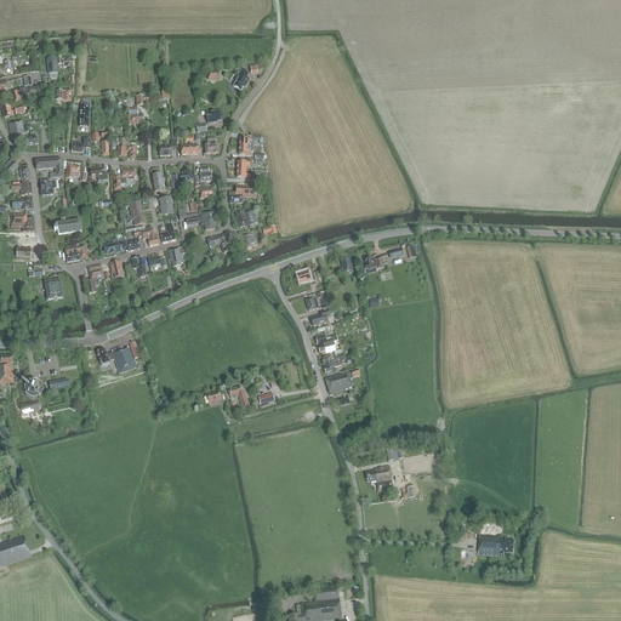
[(58,74),(56,58),(46,60),(49,75),(58,74)]
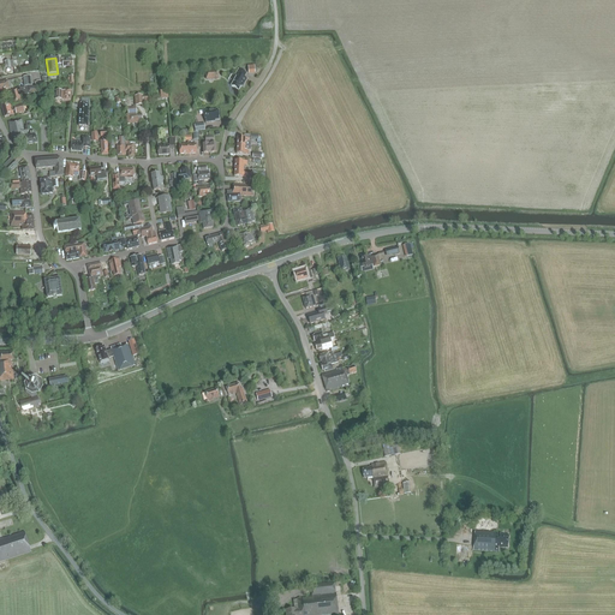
[(60,59),(60,58),(57,58),(58,65),(63,65),(63,67),(73,66),(72,58),(60,59)]
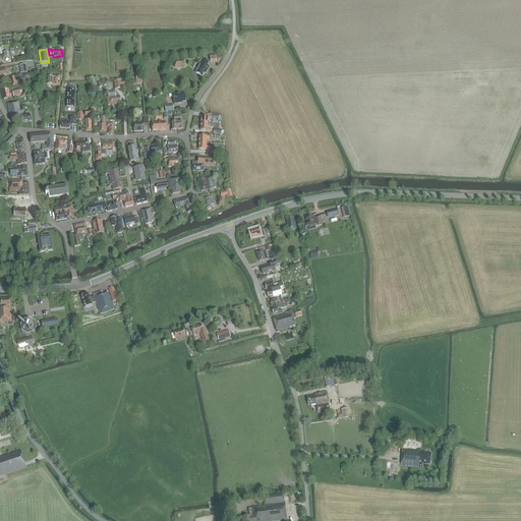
[(201,76),(204,73),(205,74),(209,67),(206,66),(209,62),(201,59),(198,64),(199,65),(195,73),(201,76)]
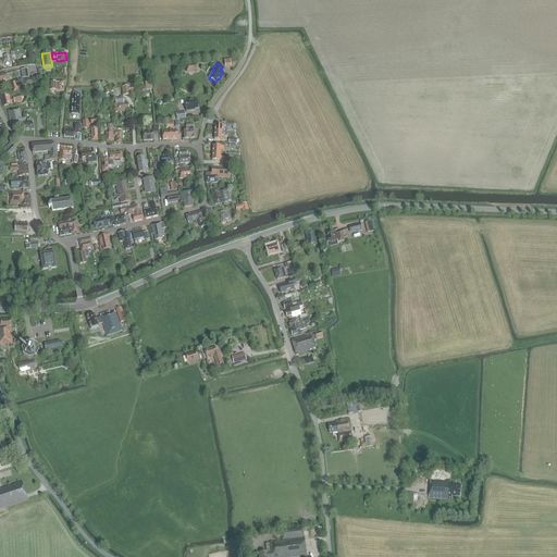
[(21,90),(20,86),(17,79),(15,81),(10,82),(12,93),(19,91),(21,90)]
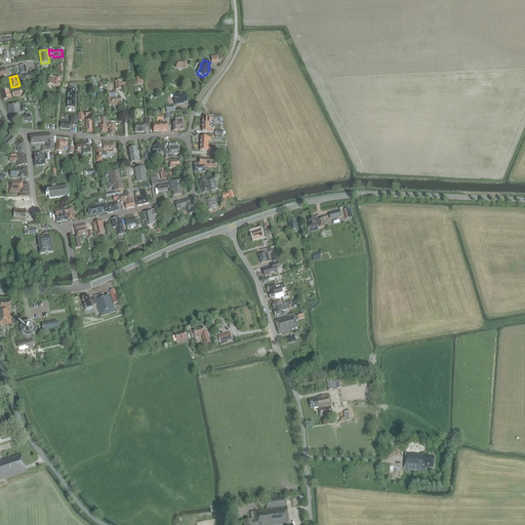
[(61,78),(47,77),(47,85),(52,85),(61,86),(61,78)]
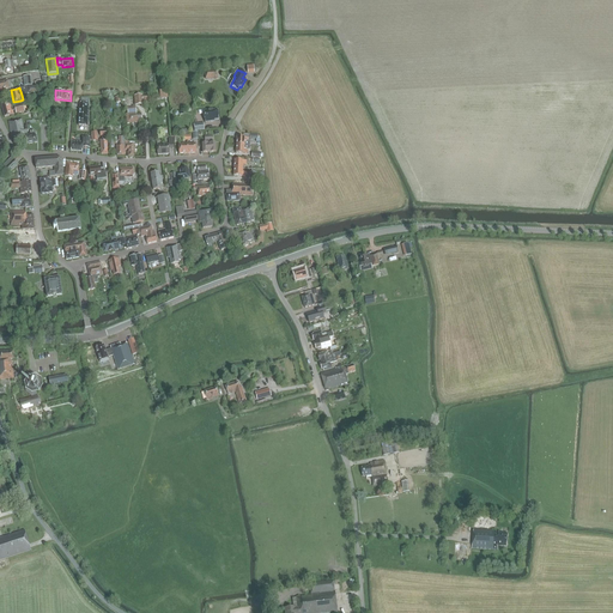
[(150,102),(149,96),(141,96),(134,96),(134,105),(143,104),(143,102),(150,102)]
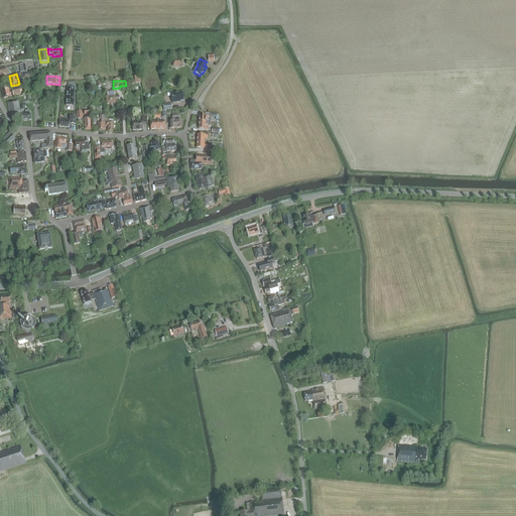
[(10,90),(9,87),(1,89),(3,99),(11,97),(10,94),(12,93),(13,96),(20,94),(19,87),(11,89),(11,90),(10,90)]
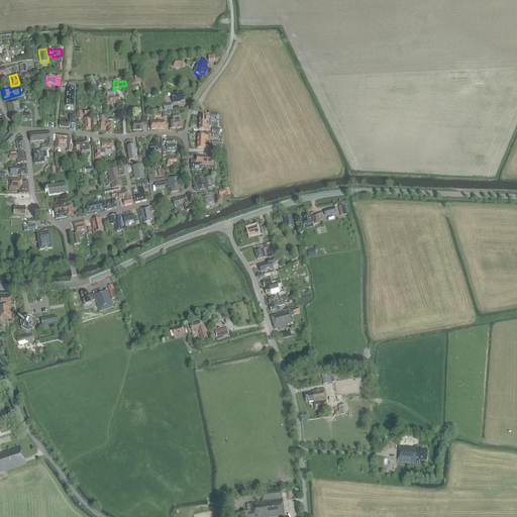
[(75,88),(67,87),(66,106),(74,107),(75,88)]
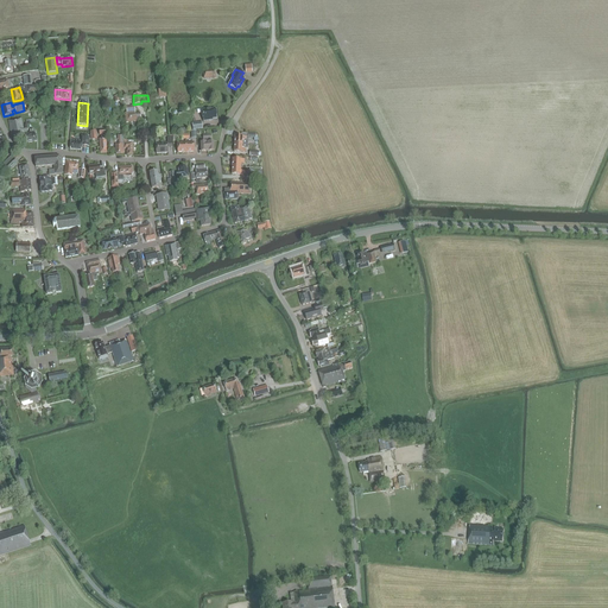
[(135,112),(134,106),(126,107),(126,113),(125,113),(126,122),(137,121),(137,120),(140,119),(140,113),(135,114),(134,112),(135,112)]
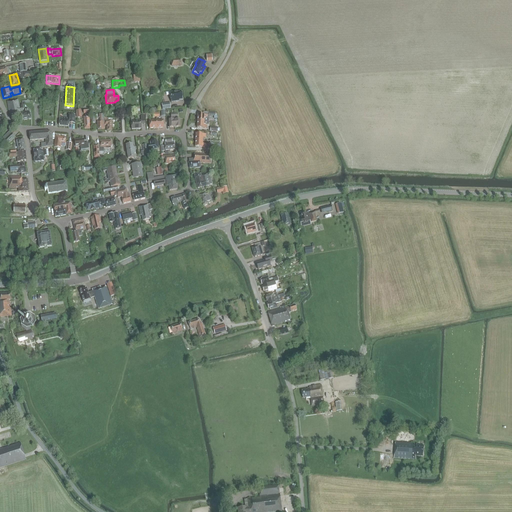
[(178,92),(177,92),(169,93),(171,102),(179,101),(179,100),(182,100),(181,92),(178,92)]
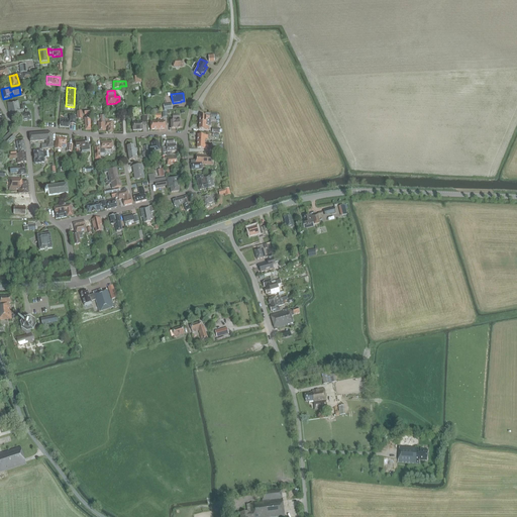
[(20,111),(18,100),(7,102),(9,116),(10,116),(10,118),(19,116),(20,122),(31,120),(30,114),(29,111),(28,111),(27,110),(25,110),(26,112),(22,113),(22,111),(20,111)]
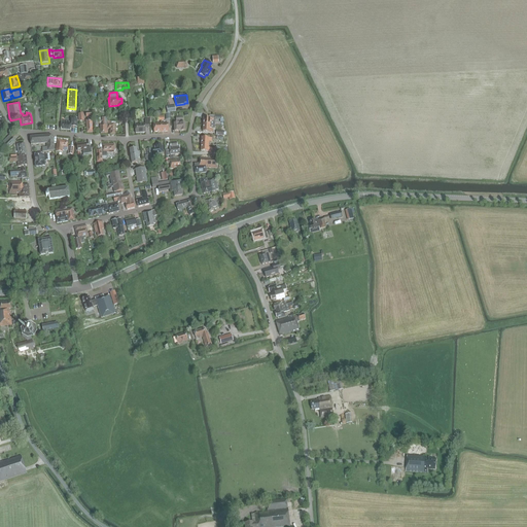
[(70,118),(70,121),(61,121),(61,130),(70,131),(70,128),(77,128),(77,118),(70,118)]
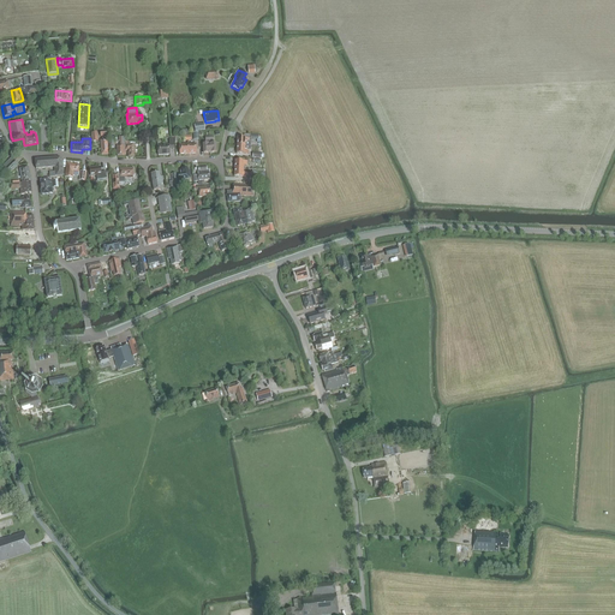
[(169,149),(173,149),(174,149),(173,139),(168,139),(169,145),(157,147),(157,156),(169,155),(169,149)]
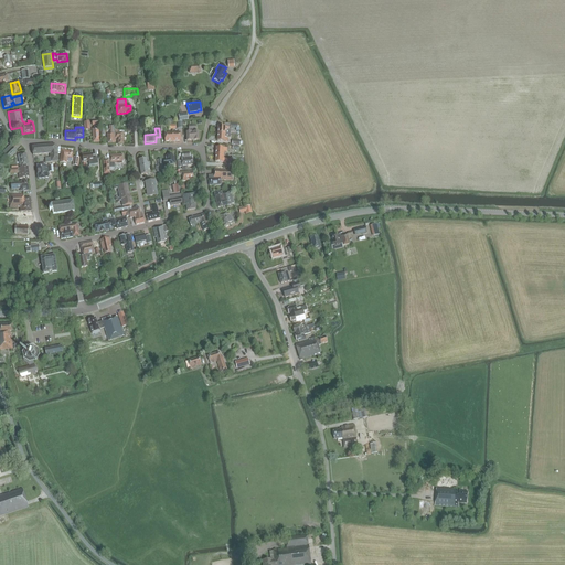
[(119,130),(115,130),(115,131),(115,134),(115,139),(117,139),(117,145),(124,145),(124,134),(119,134),(119,130)]
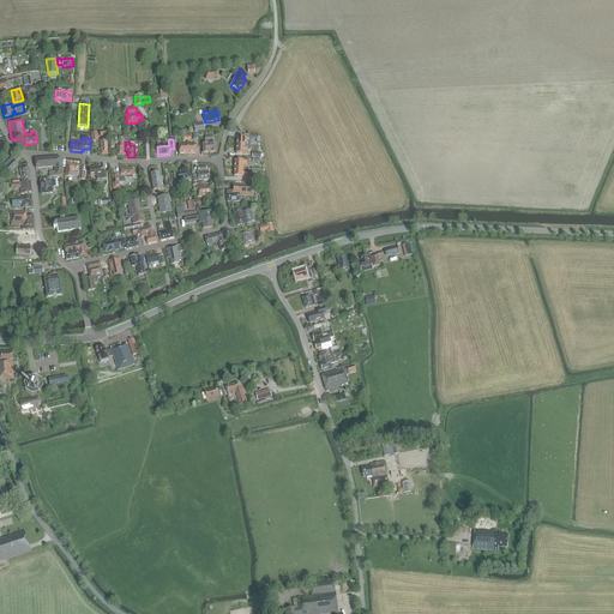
[(18,164),(11,157),(2,166),(10,173),(18,164)]
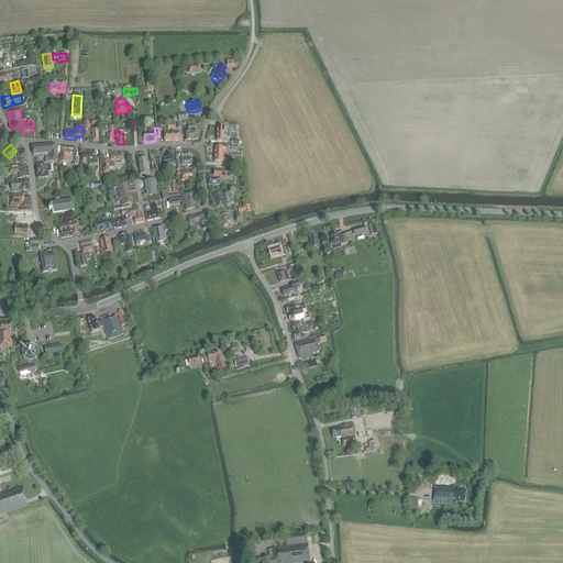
[(52,145),(32,146),(33,155),(50,153),(51,157),(45,158),(45,163),(51,162),(58,161),(56,145),(52,145)]
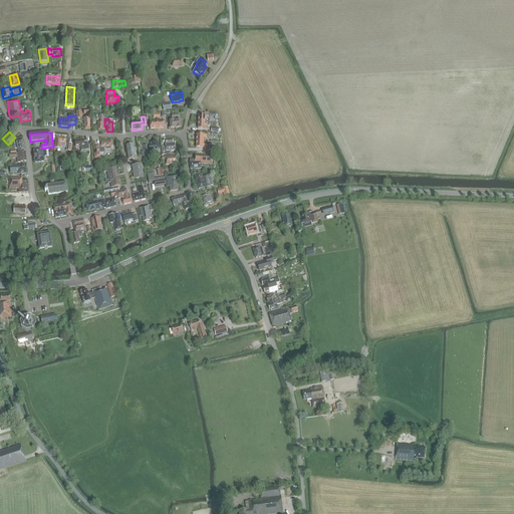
[(60,137),(55,137),(54,149),(60,150),(61,147),(65,147),(66,139),(60,138),(60,137)]
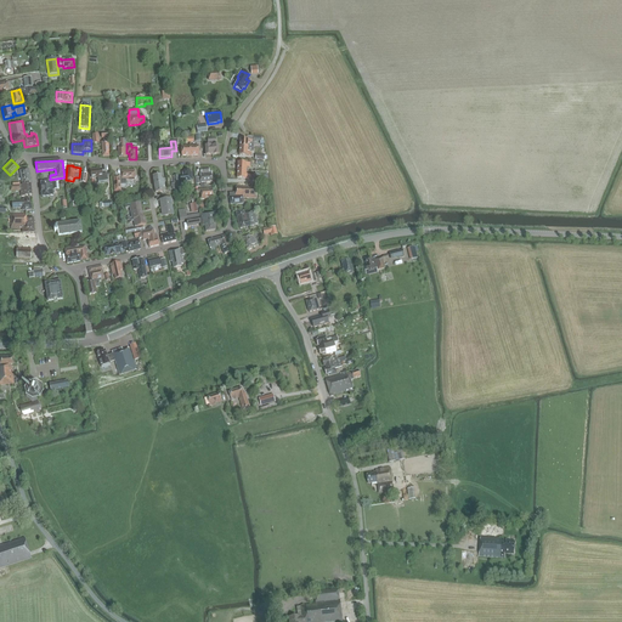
[(102,174),(101,169),(90,170),(91,179),(97,177),(99,182),(101,182),(108,181),(107,174),(102,174)]
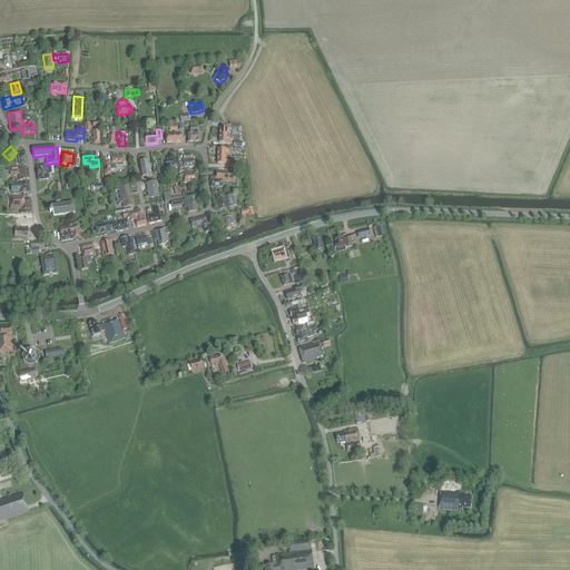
[(192,158),(192,155),(184,155),(184,157),(183,157),(184,167),(195,166),(194,157),(192,158)]
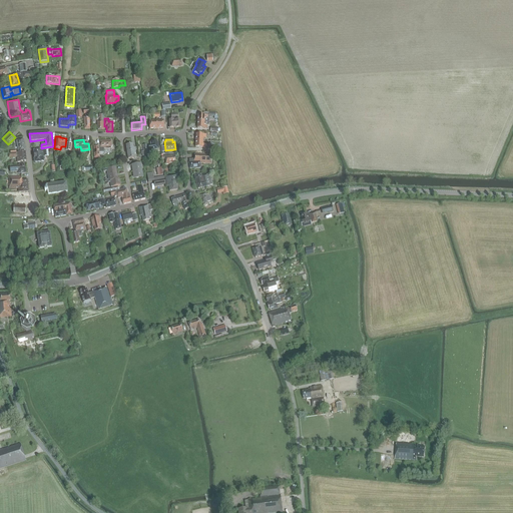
[(25,149),(23,140),(16,141),(18,151),(25,149)]
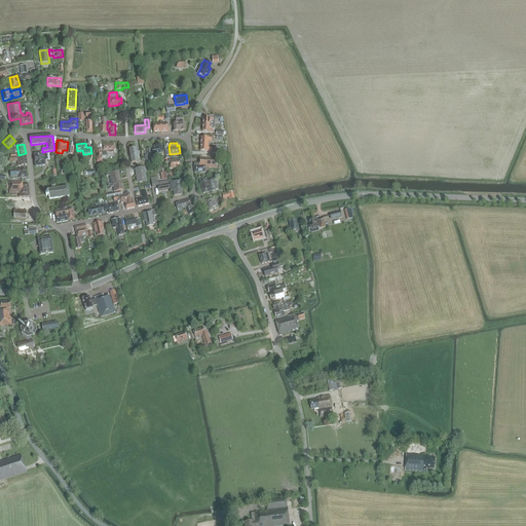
[(114,152),(114,144),(102,145),(102,150),(101,150),(101,149),(96,150),(97,162),(102,161),(102,156),(107,156),(107,153),(114,152)]
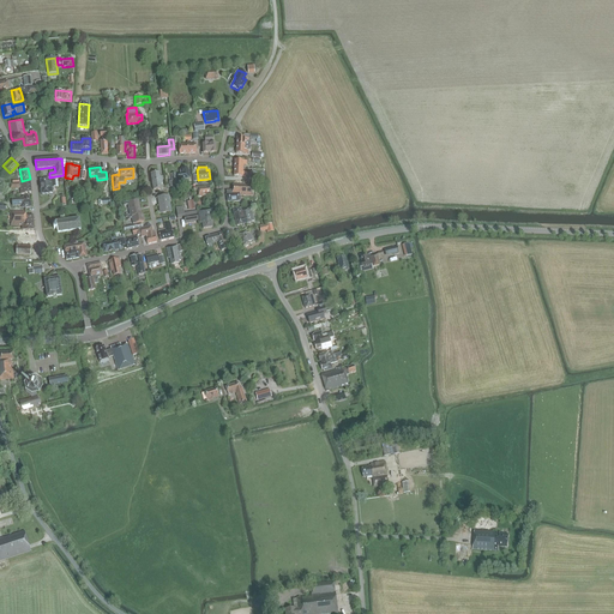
[(187,170),(187,168),(181,169),(179,169),(180,175),(178,175),(178,180),(185,180),(185,182),(191,181),(190,170),(187,170)]
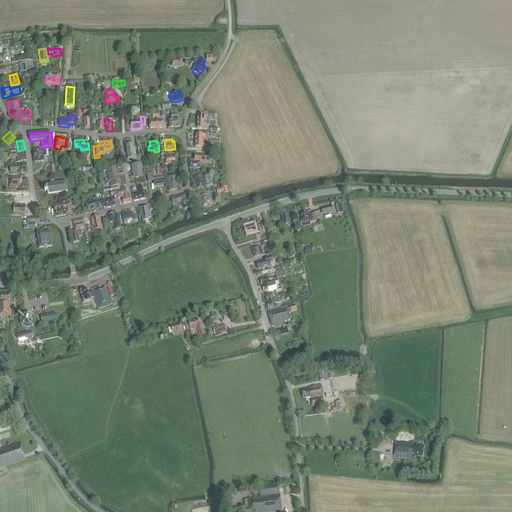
[(125,144),(126,151),(135,150),(134,147),(133,147),(133,143),(125,144)]
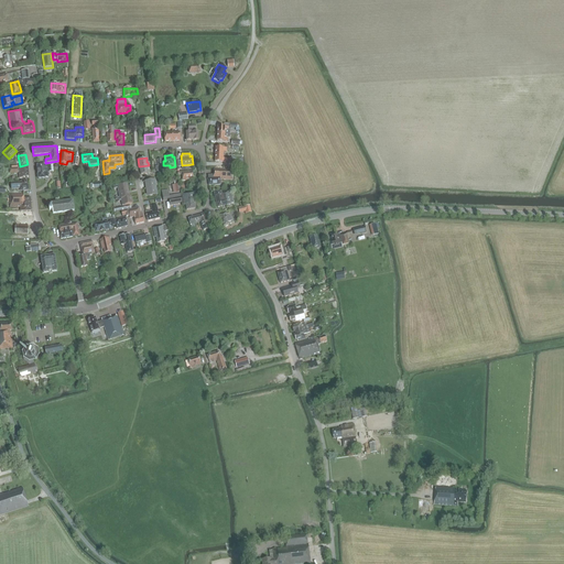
[(44,165),(36,165),(38,180),(45,179),(45,177),(49,177),(47,165),(44,165)]
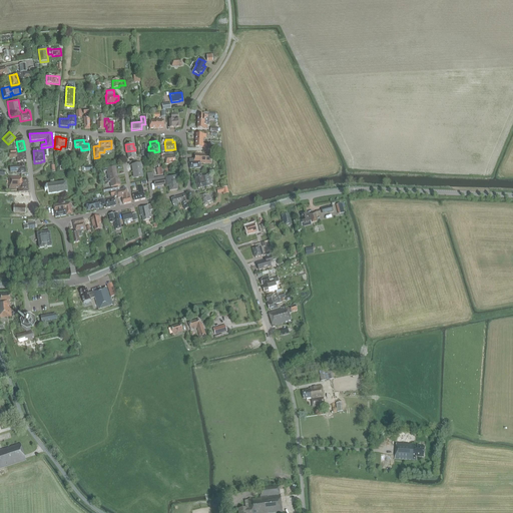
[(135,153),(135,150),(126,151),(128,158),(135,157),(134,153),(135,153)]
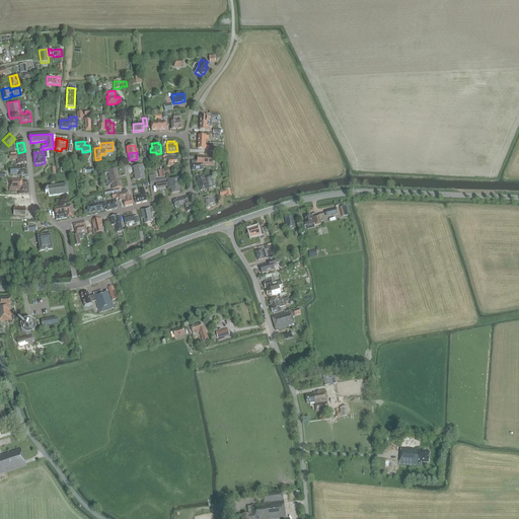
[(26,163),(25,153),(19,153),(16,155),(8,156),(9,160),(17,159),(17,164),(21,164),(21,163),(26,163)]
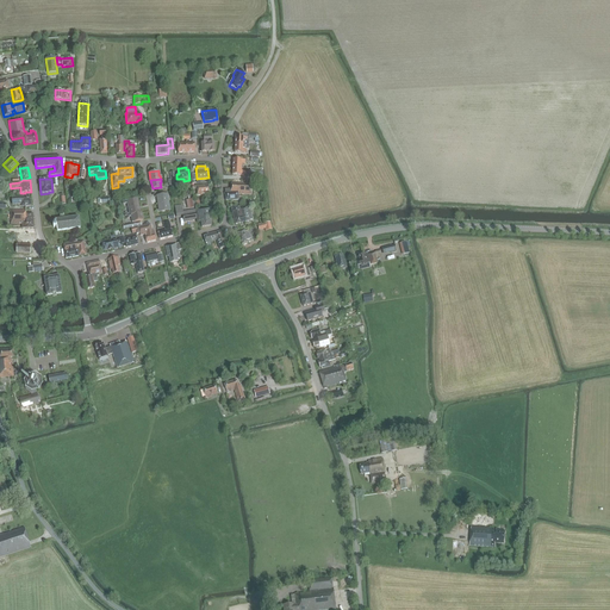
[(253,184),(231,182),(231,190),(225,191),(225,193),(225,201),(238,200),(238,194),(251,195),(253,184)]
